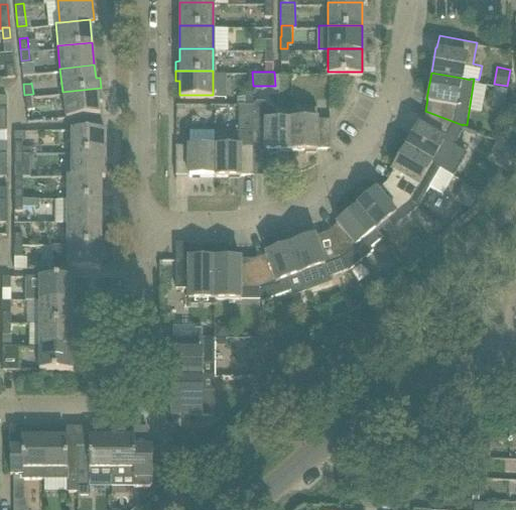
[(507,86),(494,84),(491,100),(491,103),(503,106),(507,86)]
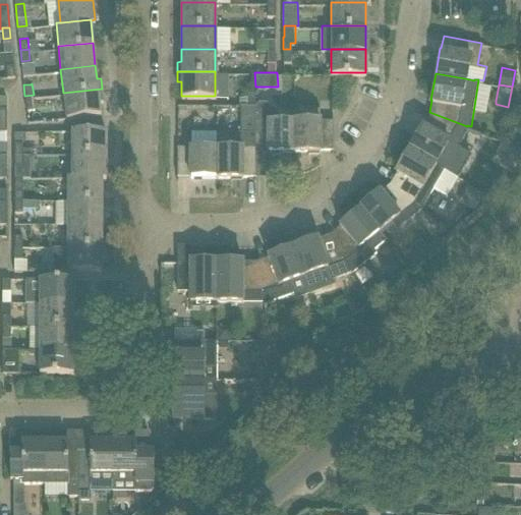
[(102,89),(63,93),(65,116),(100,112),(99,99),(103,98),(102,89)]
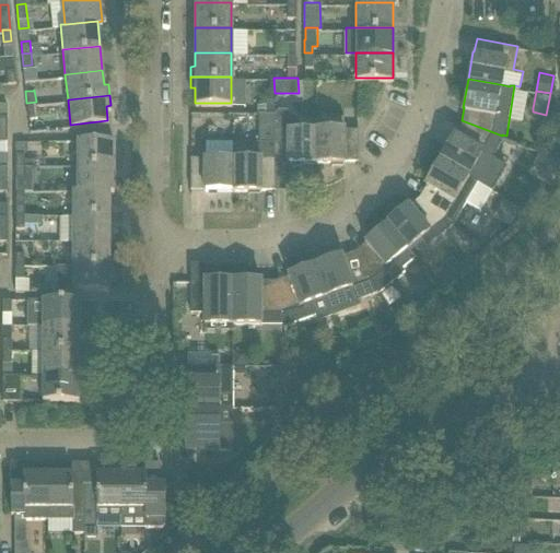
[(26,103),(28,116),(37,115),(36,102),(26,103)]
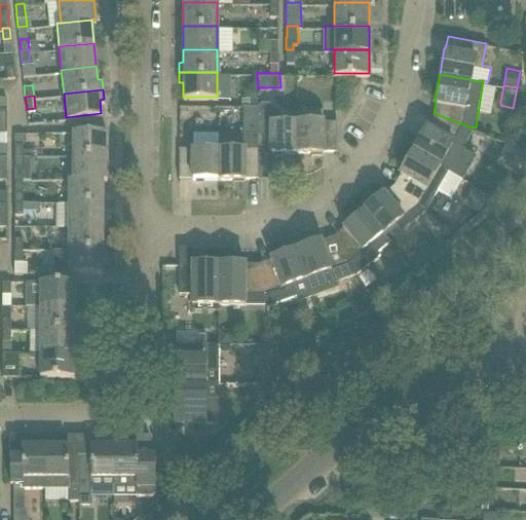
[(296,150),(296,119),(284,119),(283,114),(268,100),(261,100),(257,104),(257,131),(257,148),(269,148),(269,149),(296,150)]
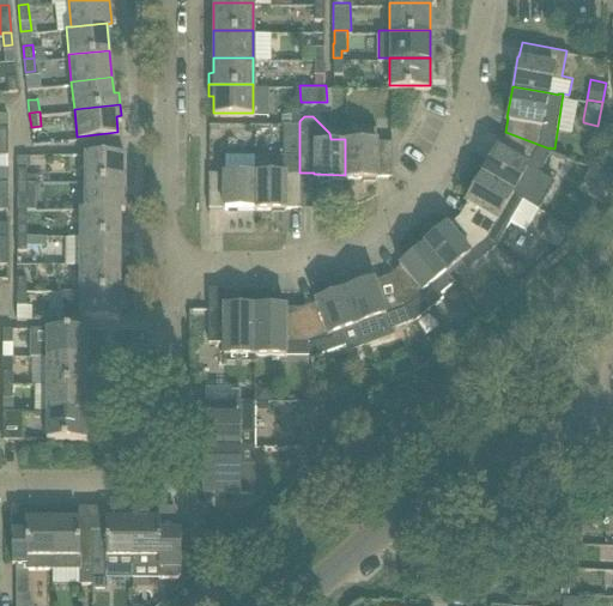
[(376,174),(390,174),(390,139),(376,139),(376,125),(345,125),(345,139),(345,175),(376,175),(376,174)]
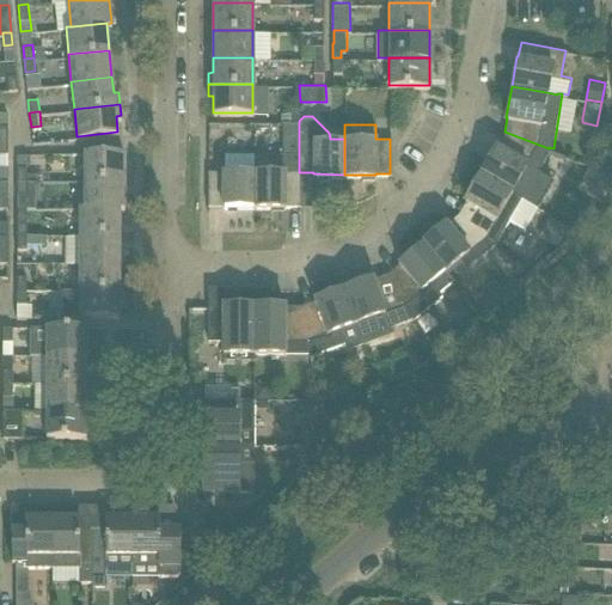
[(496,145),(481,172),(512,190),(512,189),(538,205),(554,177),(537,167),(549,148),(505,132),(496,146),(496,145)]
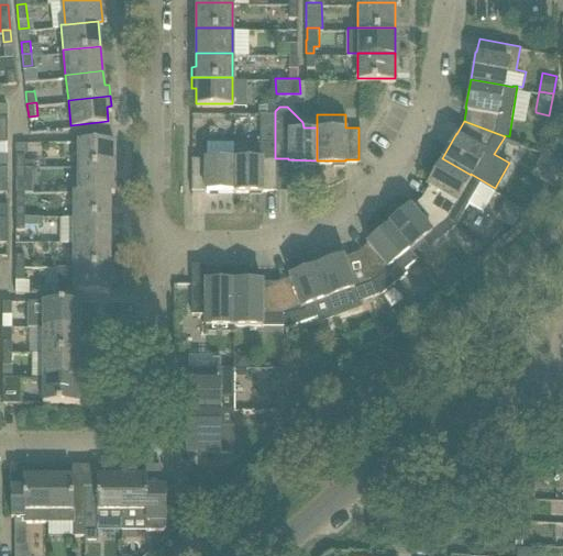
[(78,164),(114,164),(114,139),(78,139),(78,141),(78,164)]
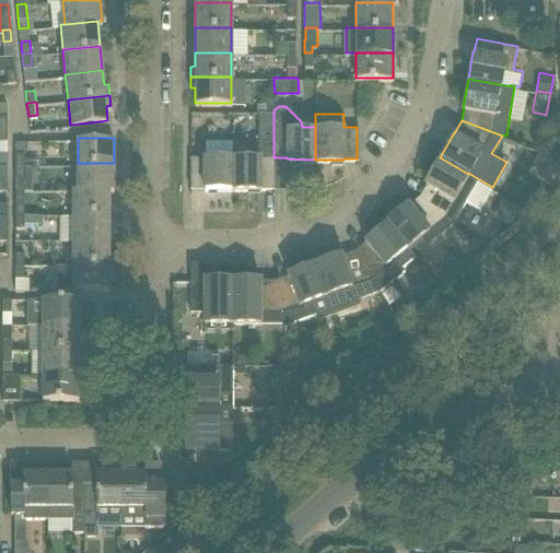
[(273,157),(273,139),(256,139),(251,143),(251,144),(232,145),(232,155),(232,188),(260,188),(260,186),(273,186),(273,157)]
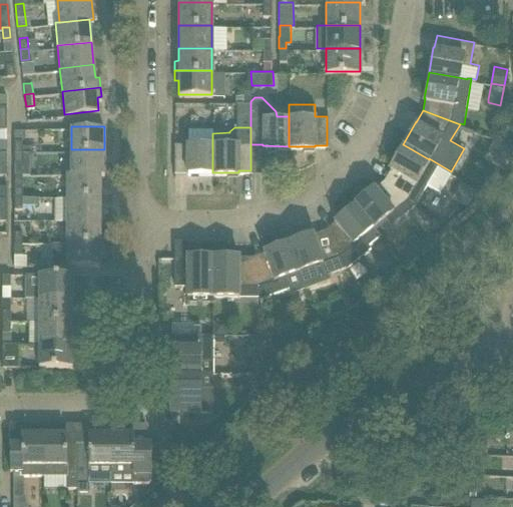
[(21,139),(13,139),(13,149),(21,149),(21,139)]
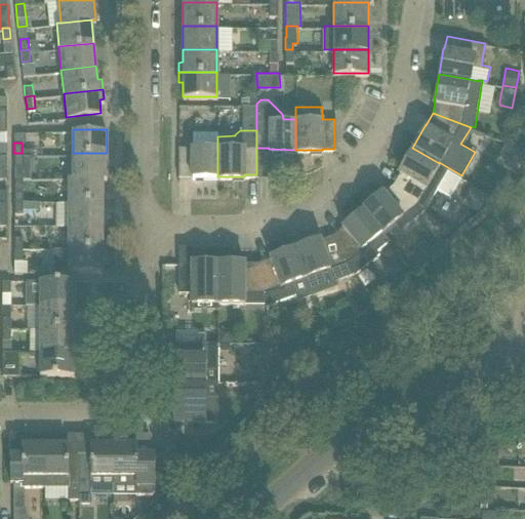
[(191,176),(217,176),(217,146),(178,146),(178,175),(191,175),(191,176)]
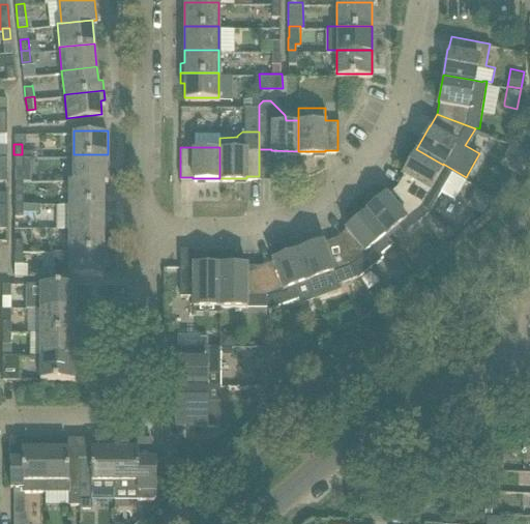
[(396,184),(428,210),(440,188),(453,197),(466,177),(443,164),(443,165),(416,149),(402,172),(403,173),(396,184)]
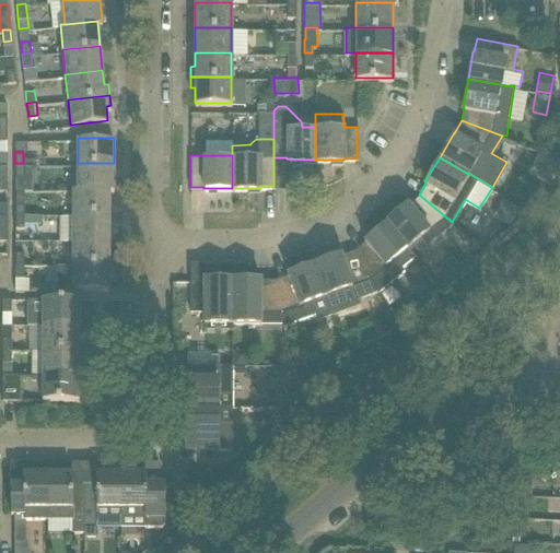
[(23,175),(23,163),(14,163),(14,175),(23,175)]
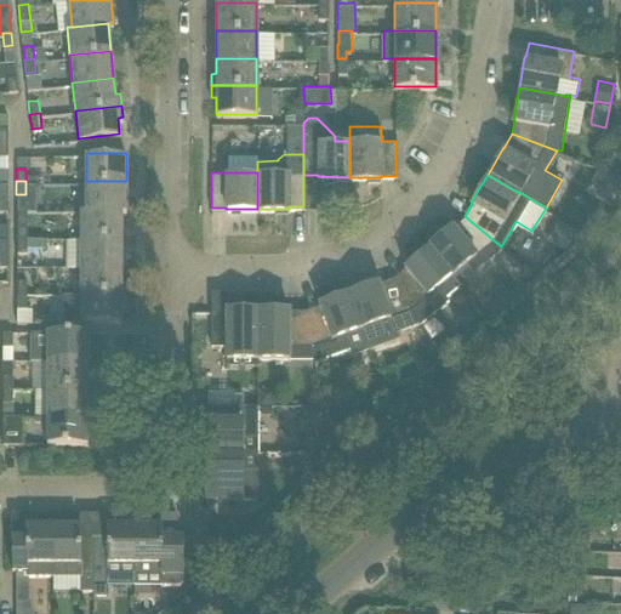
[(126,181),(86,181),(86,209),(121,209),(126,209),(126,181)]
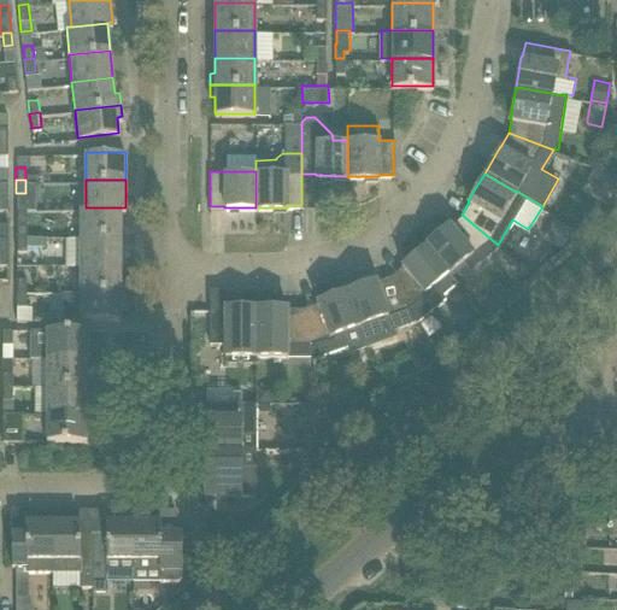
[(17,207),(17,221),(16,221),(16,234),(25,234),(25,221),(27,221),(27,207),(17,207)]
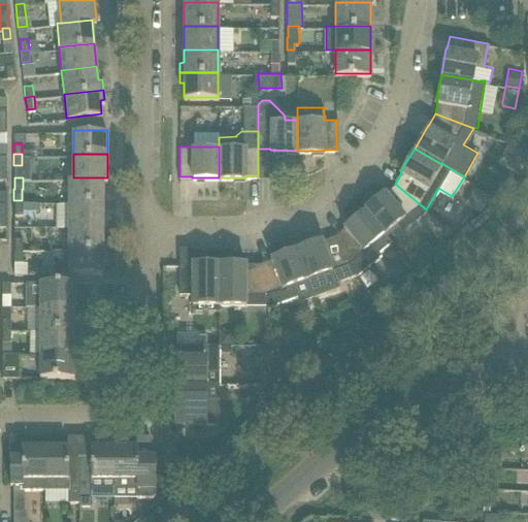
[(103,201),(103,177),(73,177),(68,177),(68,201),(103,201)]
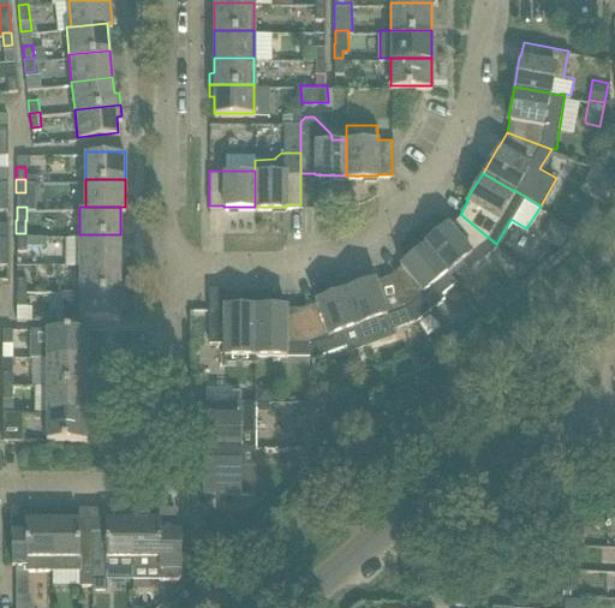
[(448,222),(424,243),(447,270),(448,269),(460,258),(469,268),(496,244),(460,214),(448,224),(448,222)]
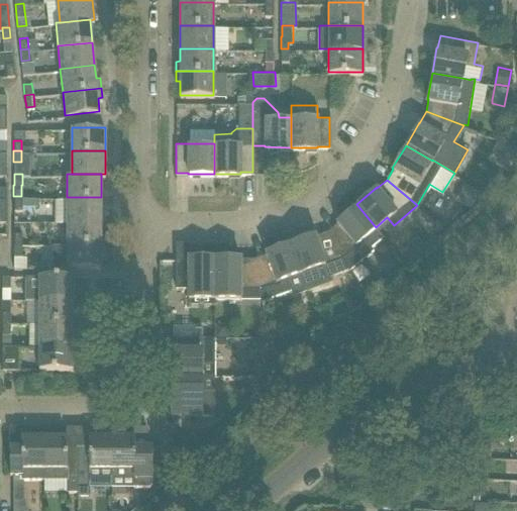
[(481,190),(463,181),(455,196),(473,205),(481,190)]
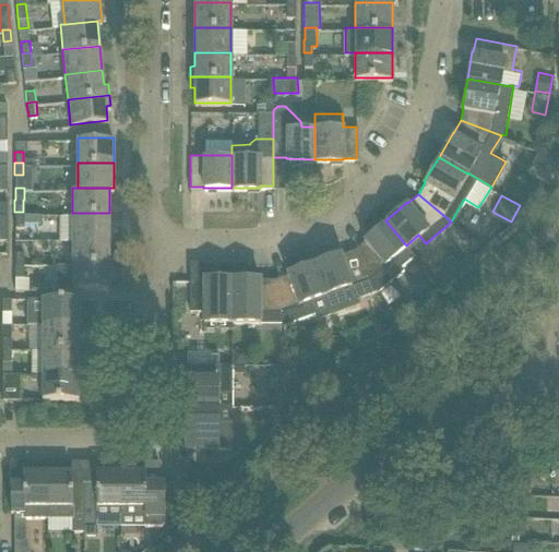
[(72,237),(109,237),(109,213),(72,213),(72,237)]
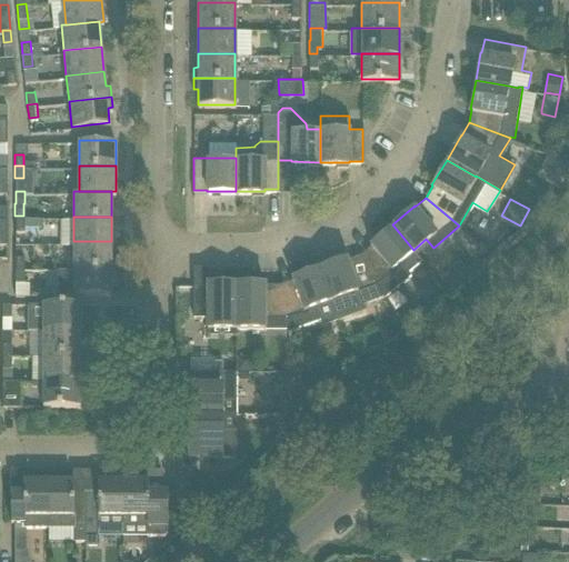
[(413,250),(392,224),(370,242),(370,243),(360,252),(376,281),(383,294),(387,292),(399,283),(411,272),(408,269),(421,258),(415,249),(413,250)]
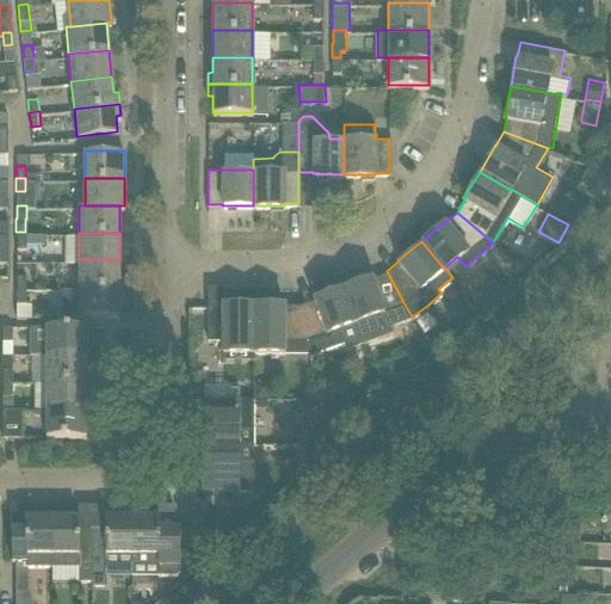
[(119,259),(79,259),(79,287),(124,287),(124,275),(119,276),(119,259)]
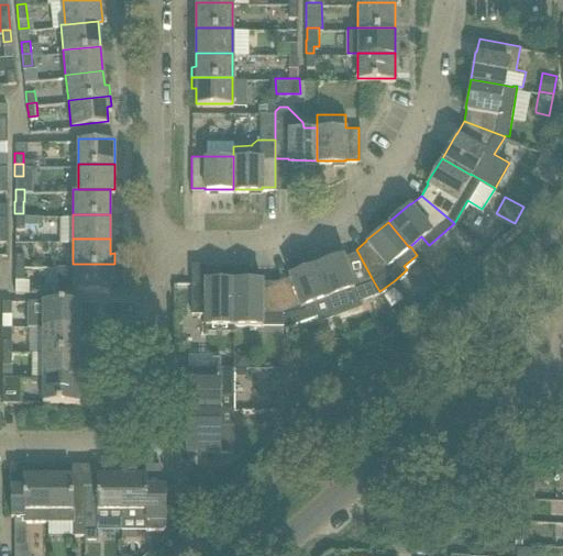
[(379,291),(372,278),(356,249),(343,255),(342,254),(316,264),(327,295),(342,289),(348,302),(379,291)]
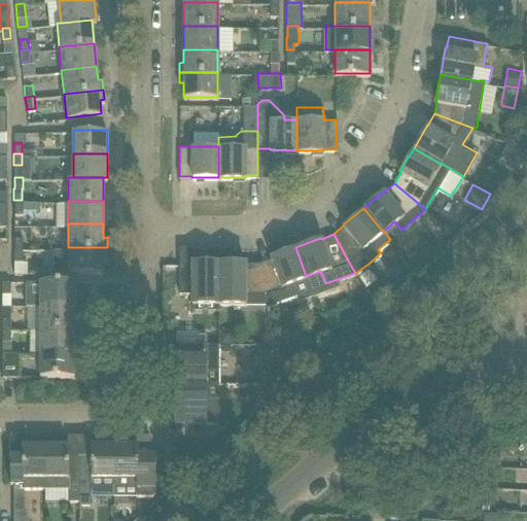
[(54,247),(54,272),(103,272),(103,257),(107,257),(107,247),(68,247),(54,247)]
